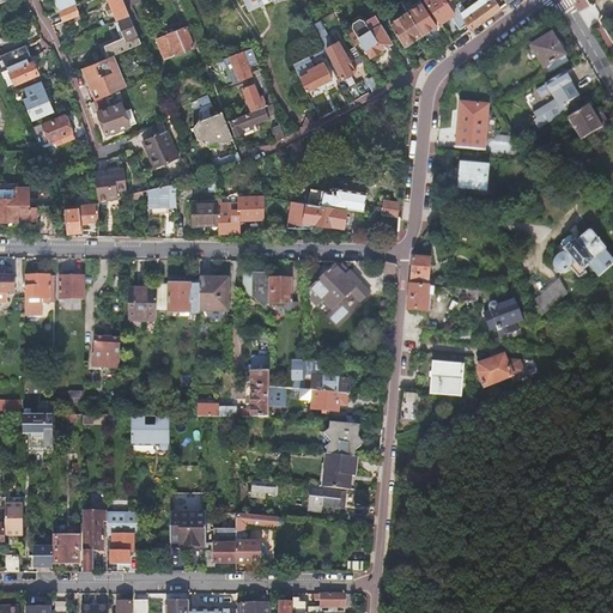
[(56,0),(55,1),(60,12),(76,5),(73,0),(56,0)]
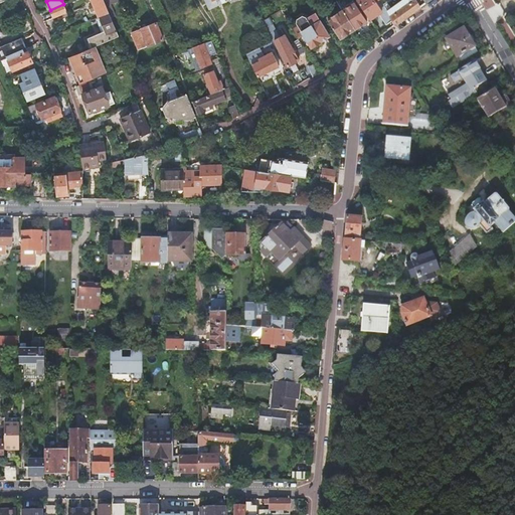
[(103,0),(92,0),(98,14),(108,10),(103,0)]
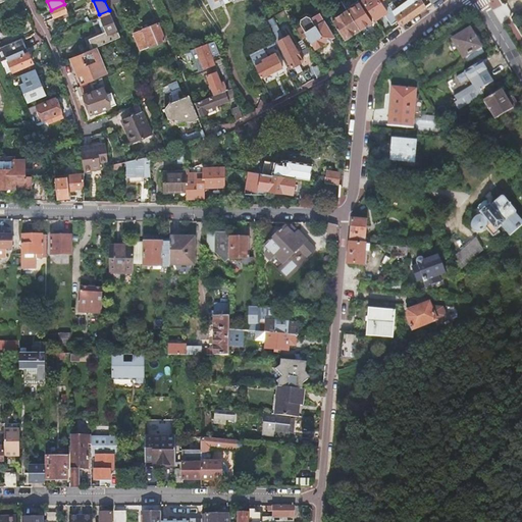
[(390,25),(397,21),(392,10),(385,0),(360,0),(373,20),(383,14),(390,25)]
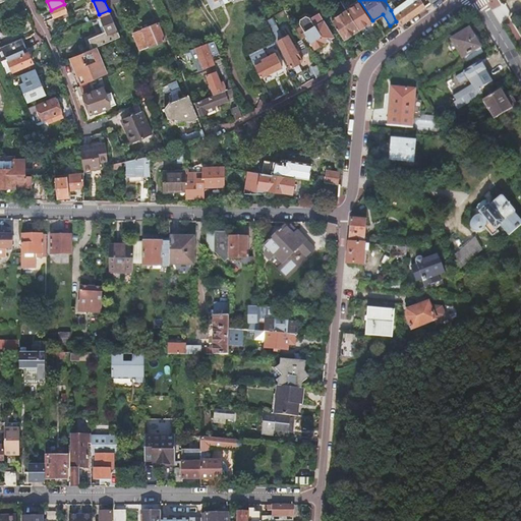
[(405,0),(391,10),(396,21),(399,25),(424,7),(419,0),(416,0),(405,0)]
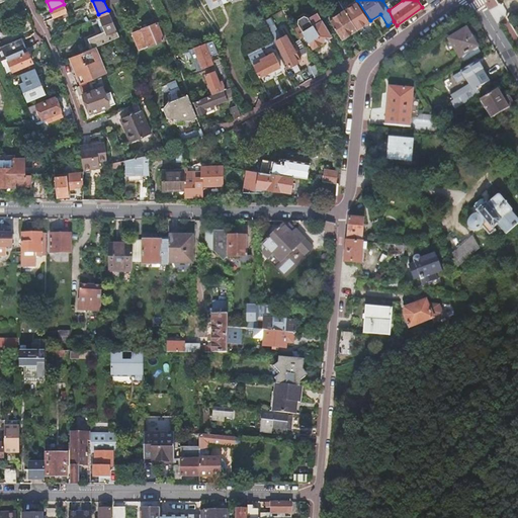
[(344,10),(356,29),(369,21),(356,2),(344,10)]
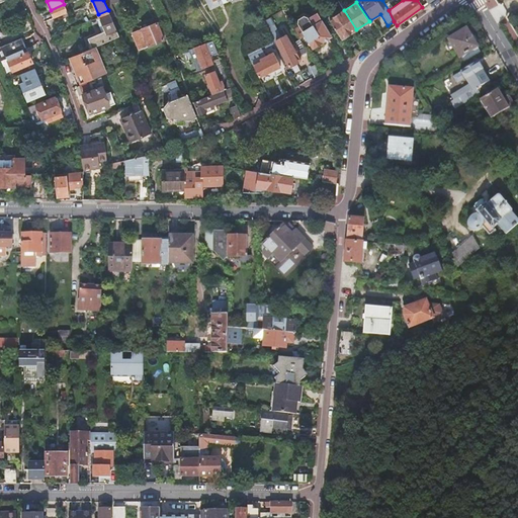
[(64,5),(51,11),(54,18),(67,13),(64,5)]
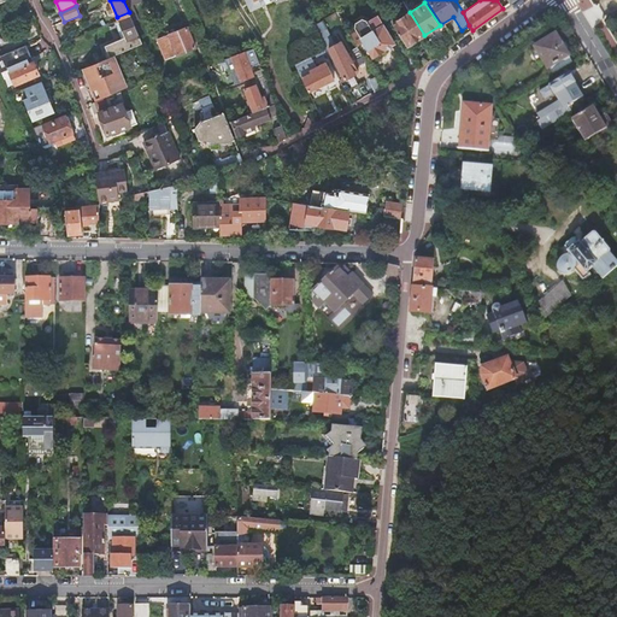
[(392,23),(406,46),(424,35),(410,12),(392,23)]
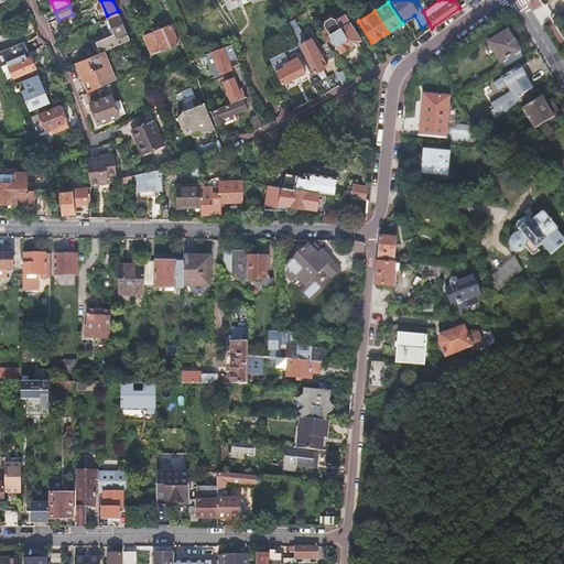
[(130,41),(120,15),(109,20),(115,35),(96,43),(96,55),(130,41)]
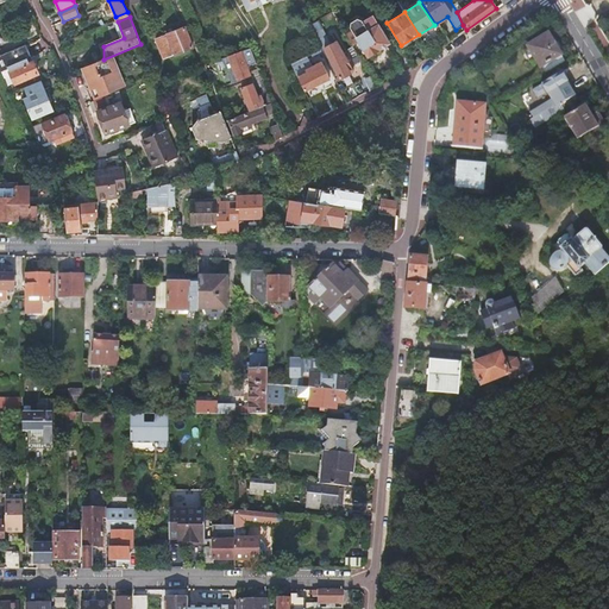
[(350,31),(344,35),(350,45),(357,42),(365,56),(388,43),(371,18),(363,23),(362,19),(357,18),(350,23),(349,27),(350,31)]
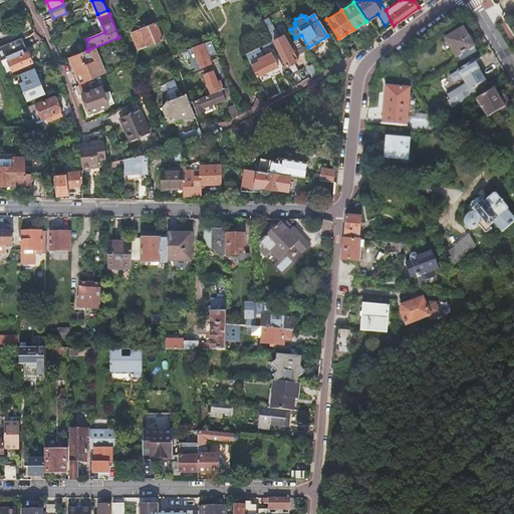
[(142,29),(132,33),(138,50),(163,40),(156,23),(142,28),(142,29)]
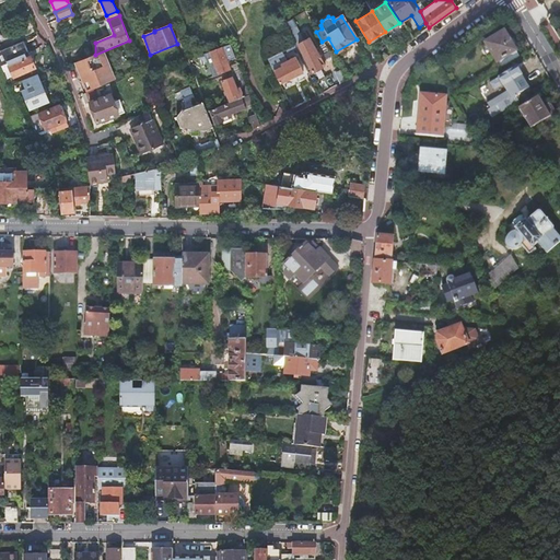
[(287,31),(293,43),(296,41),(313,71),(326,66),(311,37),(304,41),(295,26),(287,31)]
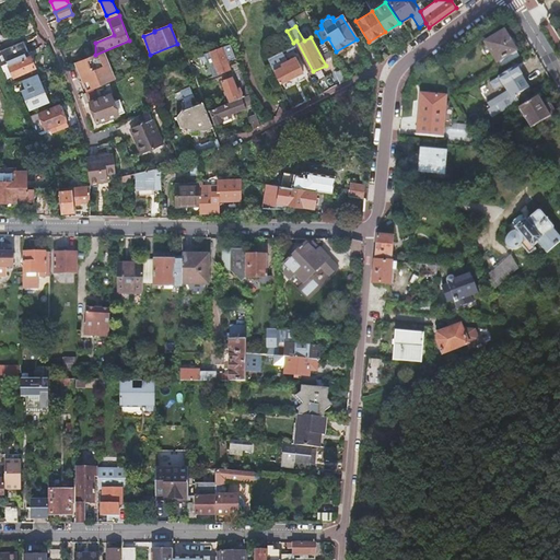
[(486,43),(498,61),(516,50),(504,31),(486,43)]
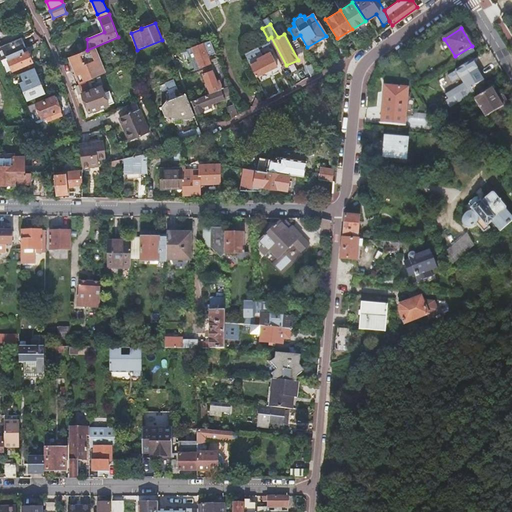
[(6,58),(12,71),(31,62),(27,53),(24,54),(23,51),(26,50),(21,38),(0,46),(0,60),(0,61),(6,58)]
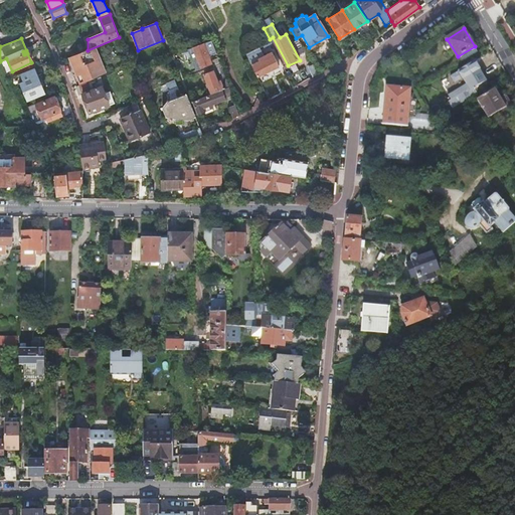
[(203,43),(192,47),(200,68),(211,64),(203,43)]
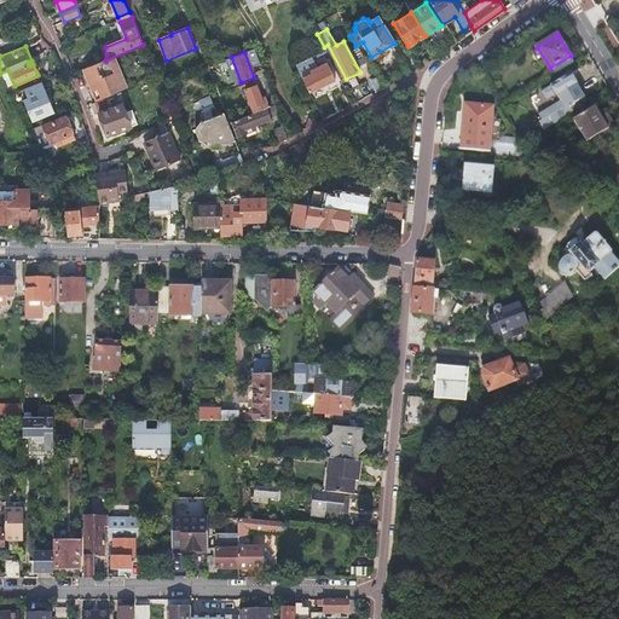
[(550,68),(554,75),(576,63),(571,56),(550,68)]
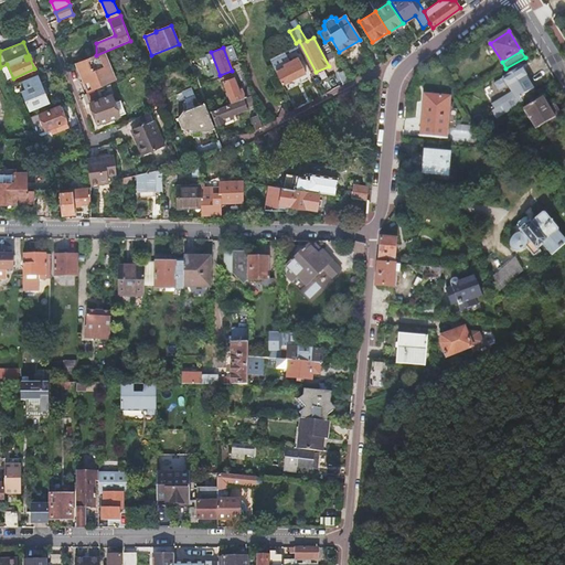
[(289,61),(284,52),(269,59),(275,71),(284,66),(283,64),(289,61)]
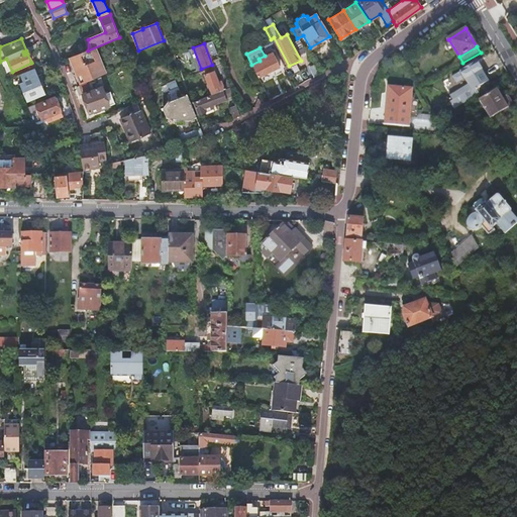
[(87,50),(69,58),(77,77),(81,85),(92,79),(91,71),(88,65),(92,63),(87,50)]
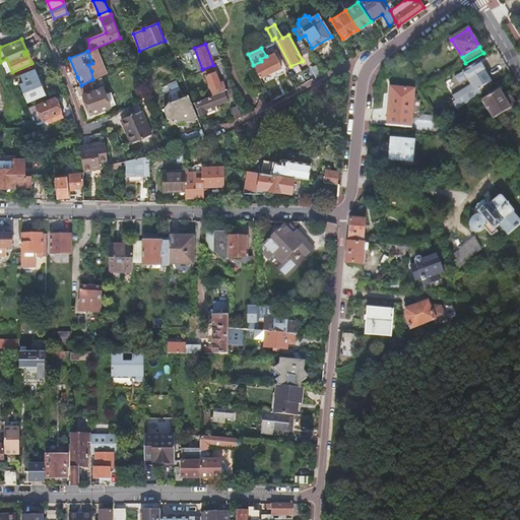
[(253,65),(259,77),(281,67),(281,66),(274,52),(273,52),(266,56),(260,59),(261,61),(253,65)]
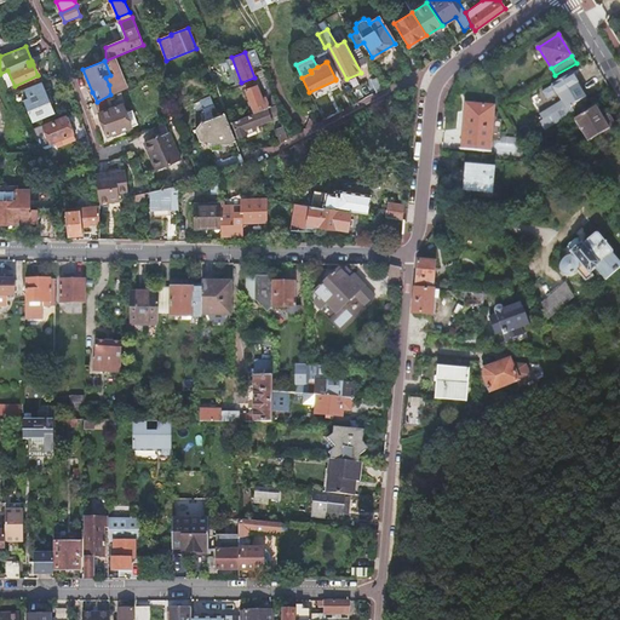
[(585,97),(572,74),(551,86),(541,92),(547,101),(557,95),(561,101),(539,114),(543,120),(539,122),(544,131),(574,113),(570,105),(572,105),(585,97)]
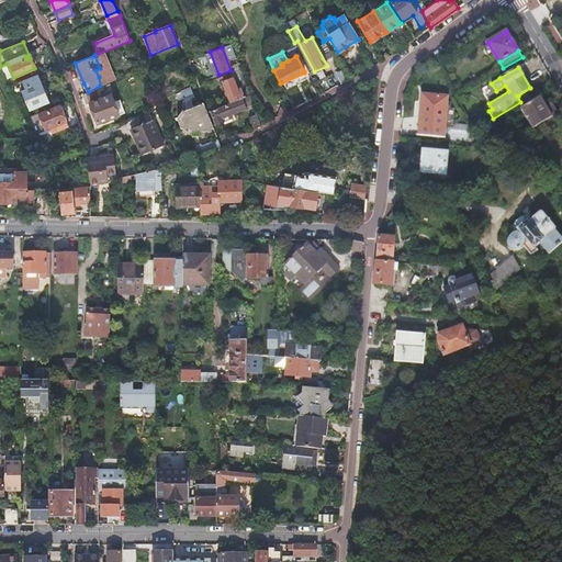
[(99,77),(100,86),(107,83),(100,68),(96,70),(99,77)]
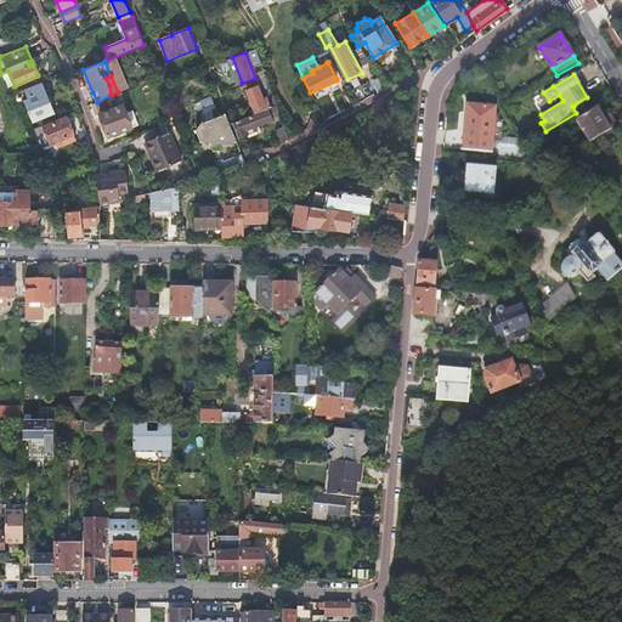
[(372,96),(384,90),(375,75),(363,82),(372,96)]
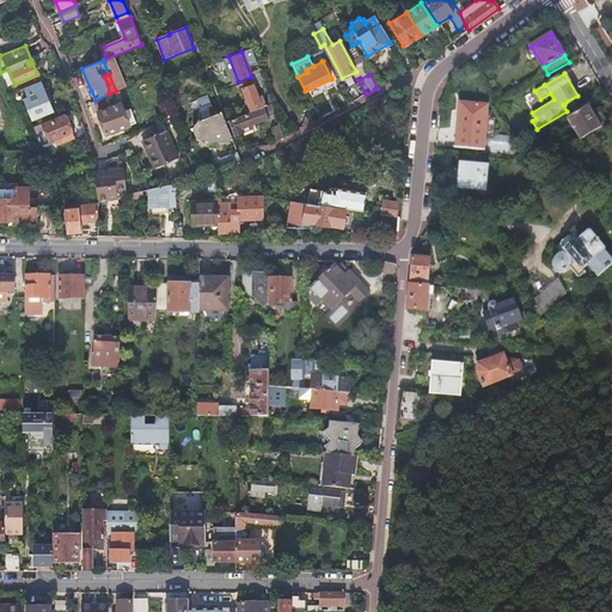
[(38,83),(18,91),(31,121),(51,111),(38,83)]
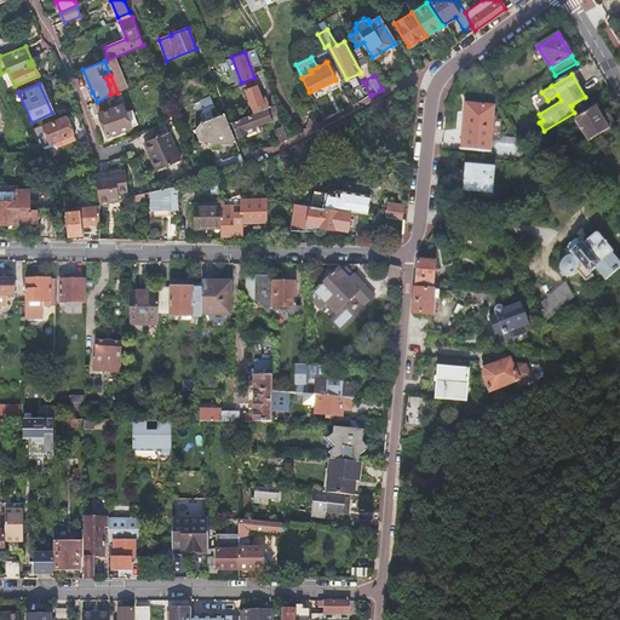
[(256,86),(245,90),(254,113),(270,107),(267,98),(262,101),(256,86)]
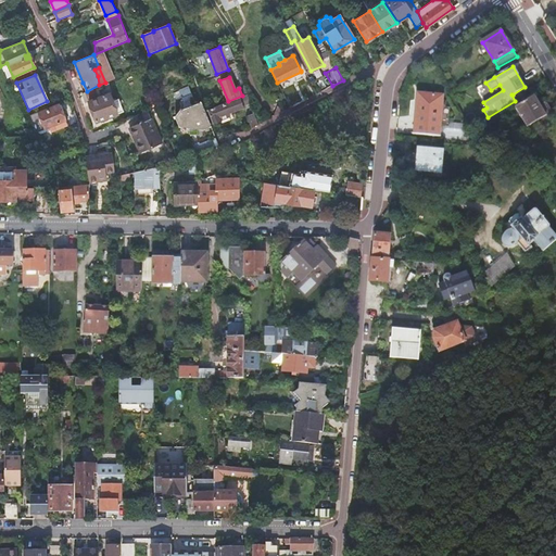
[(527,91),(525,87),(513,95),(515,99),(527,91)]
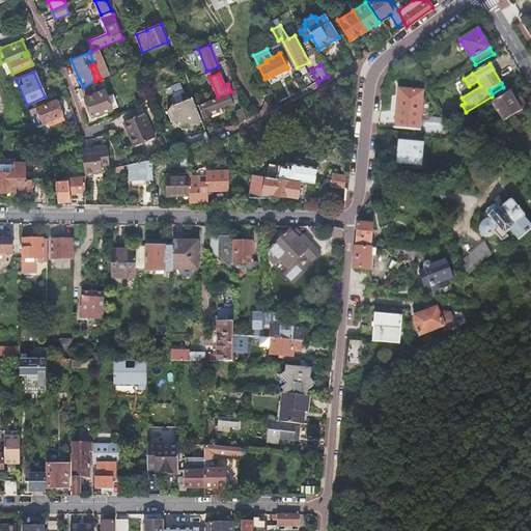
[(111,86),(84,98),(92,116),(119,105),(111,86)]
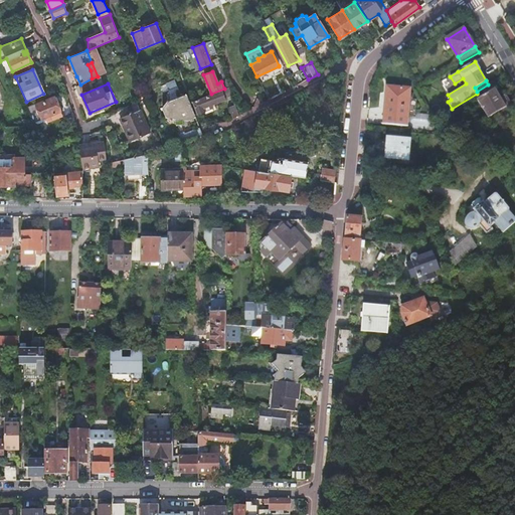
[(386,86),(383,124),(406,126),(409,88),(386,86)]
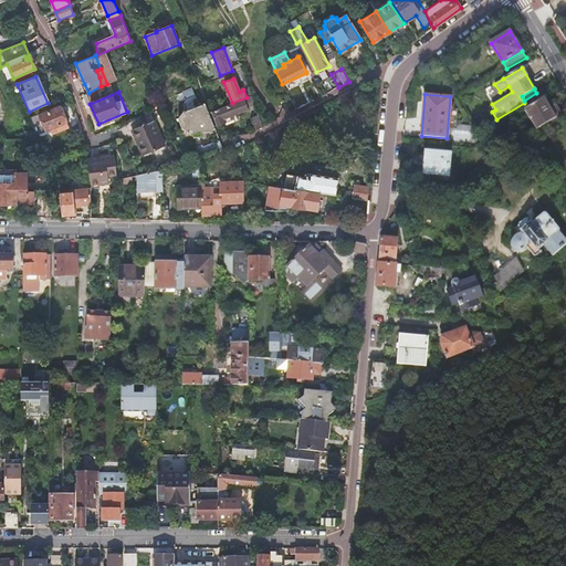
[(543,97),(524,108),(536,128),(548,121),(553,121),(559,117),(562,112),(557,105),(553,105),(549,107),(543,97)]
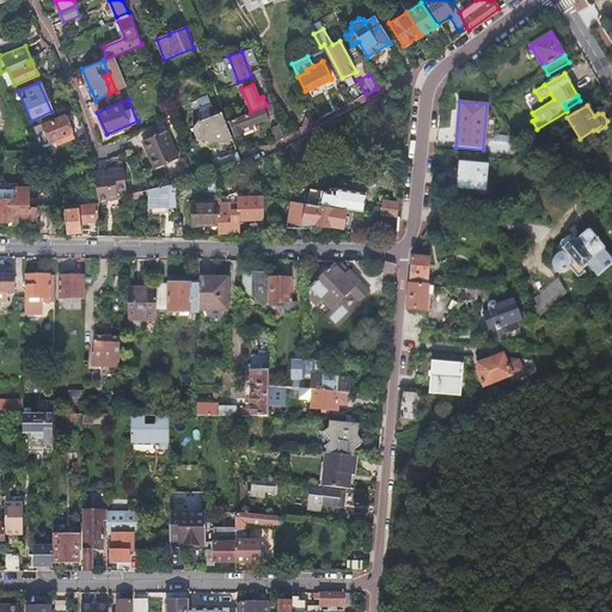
[(268,118),(263,108),(228,122),(234,136),(252,129),(250,124),(268,118)]
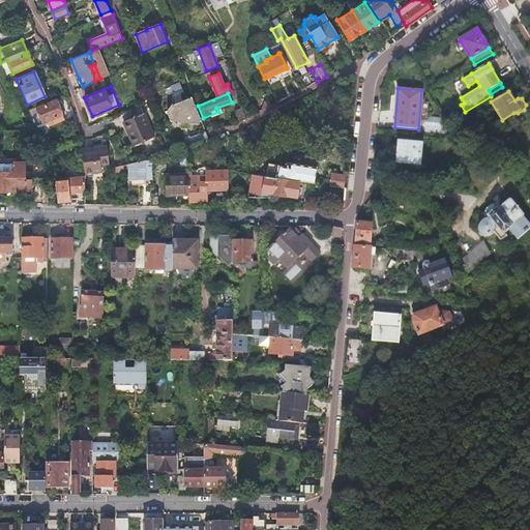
[(183,120),(199,115),(192,97),(174,105),(171,104),(166,112),(170,120),(178,123),(180,126),(185,124),(183,120)]
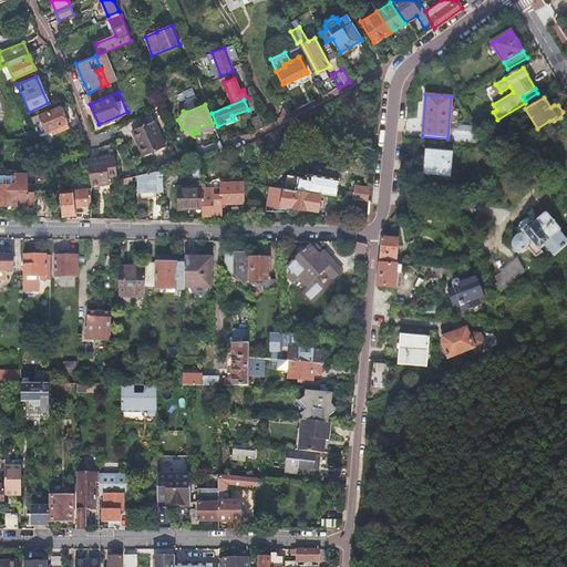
[(38,114),(29,117),(35,133),(35,135),(50,130),(51,132),(57,130),(55,127),(65,123),(59,107),(39,115),(38,114)]
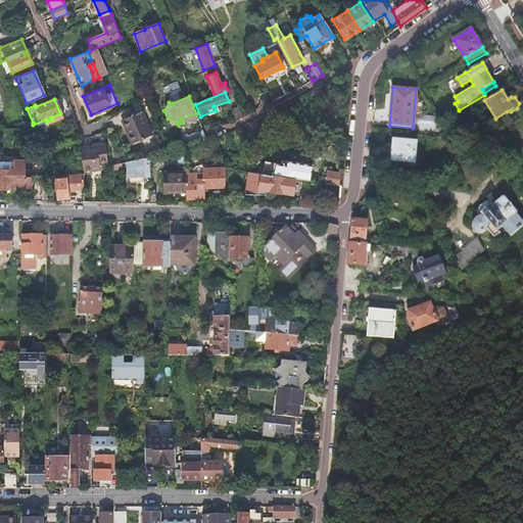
[(139,102),(124,108),(128,115),(121,119),(132,142),(153,133),(139,102)]
